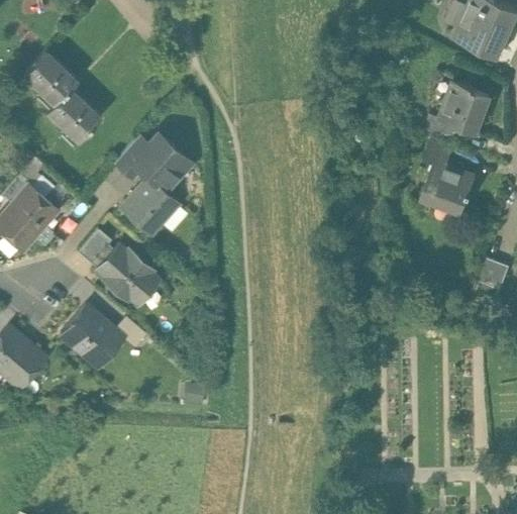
[(516,9),(496,0),(471,0),(453,37),(498,58),(516,15),(516,9)]
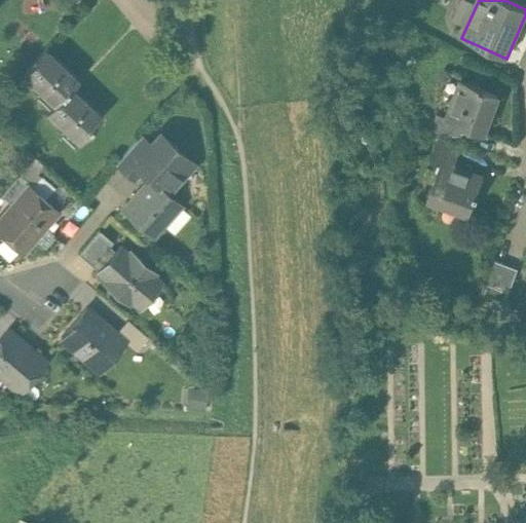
[(102,119),(71,89),(78,82),(46,51),(23,76),(52,105),(46,112),(79,144),(102,119)]
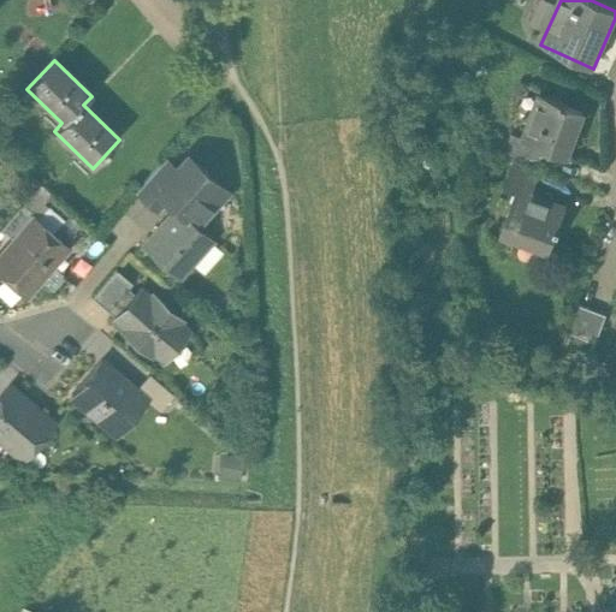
[(525,140),(523,141),(537,146),(566,156),(581,112),(567,107),(567,105),(540,95),(525,140)]
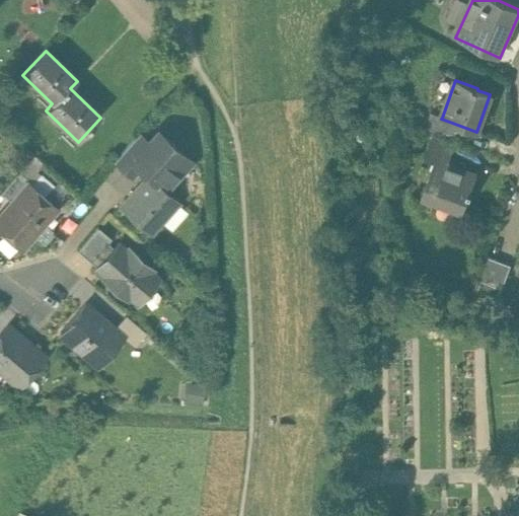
[(442,118),(431,114),(426,129),(446,137),(452,123),(441,119),(442,118)]
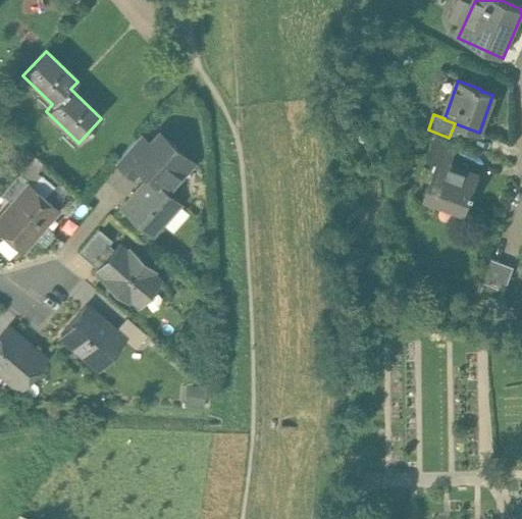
[(193,163),(159,133),(149,144),(157,152),(141,171),(148,177),(149,177),(165,193),(193,163)]
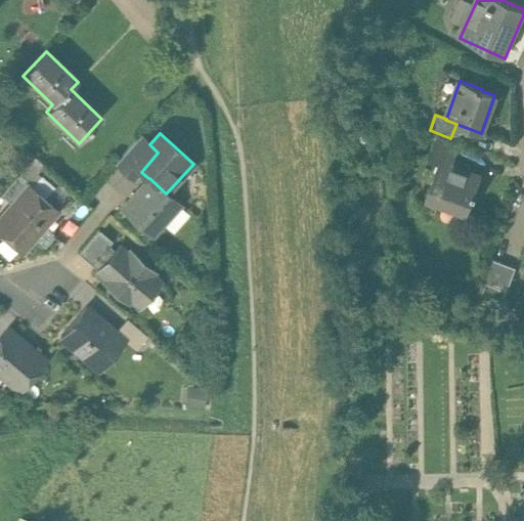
[(149,144),(140,136),(116,164),(134,180),(141,172),(158,153),(149,144)]
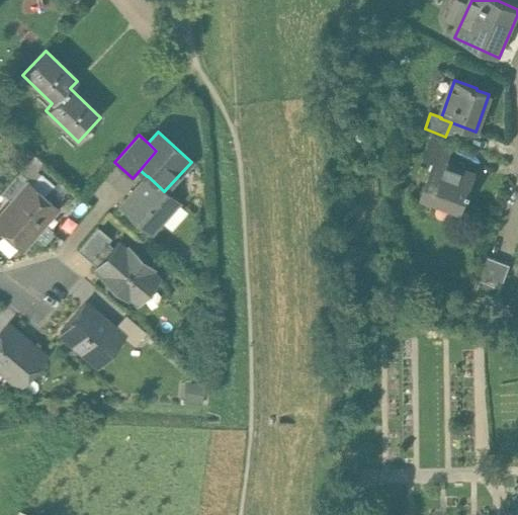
[(451,152),(429,144),(424,159),(434,163),(435,162),(446,166),(451,152)]
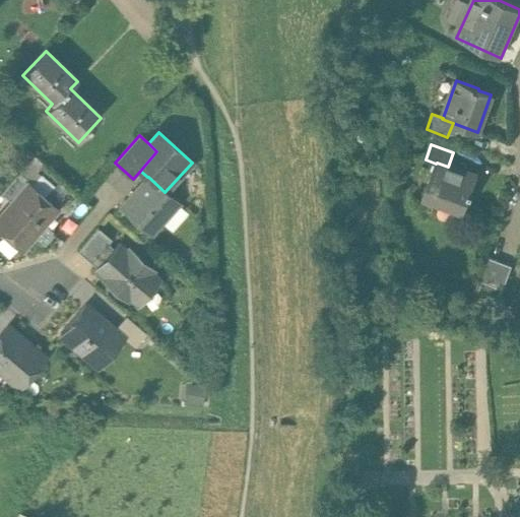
[(26,184),(27,183),(43,166),(33,157),(17,176),(26,184)]
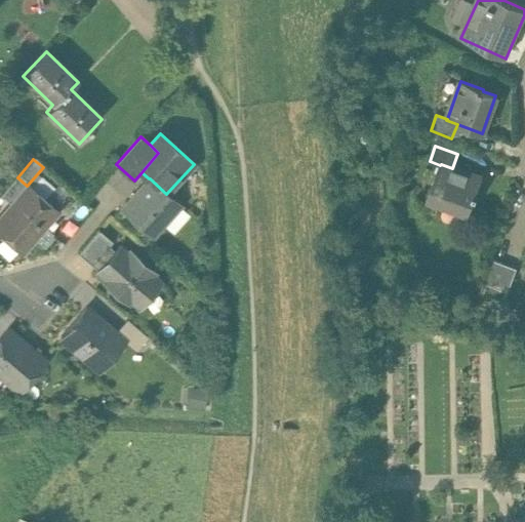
[(452,168),(441,164),(440,165),(429,196),(468,210),(473,197),(477,199),(478,196),(474,195),(480,178),(452,168)]
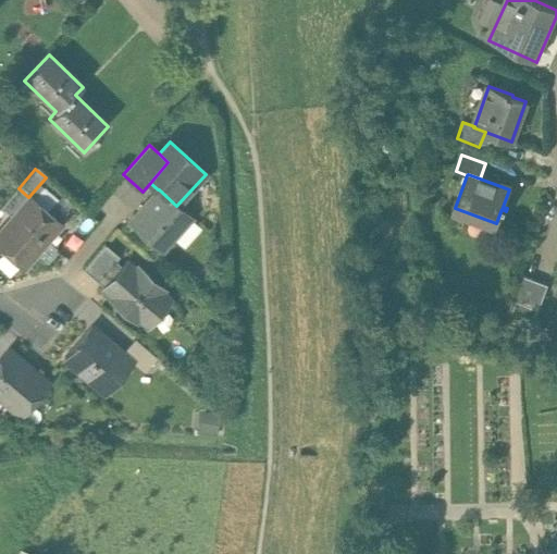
[(19,188),(1,209),(12,218),(29,198),(28,197),(19,188)]
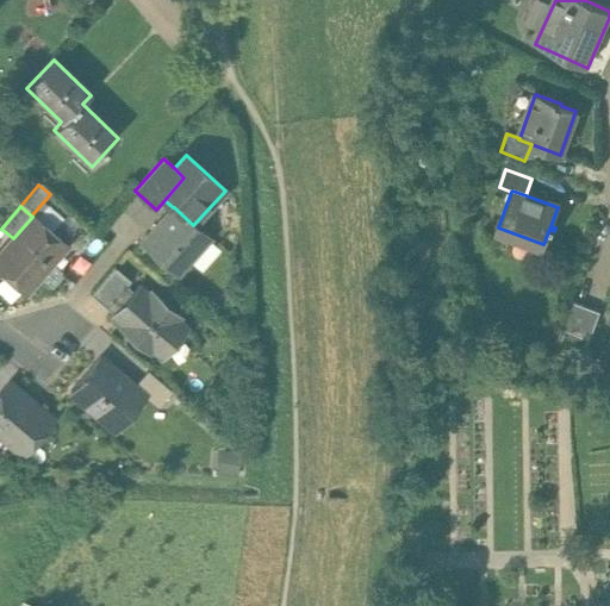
[(193,225),(174,207),(173,207),(142,243),(178,275),(210,239),(193,225)]
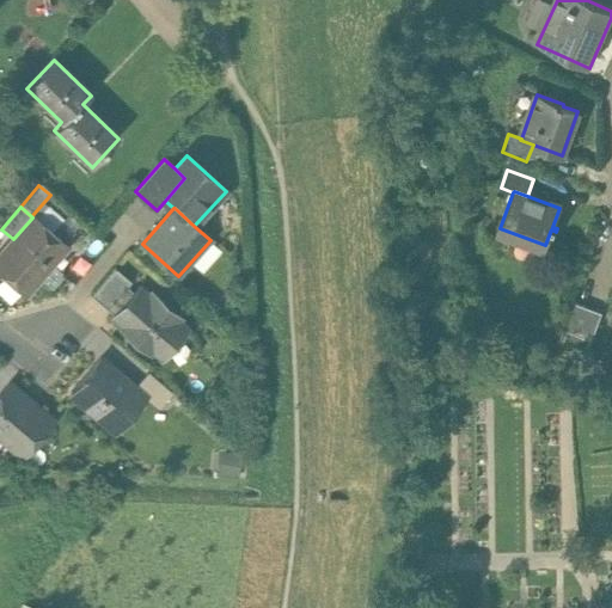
[(59,265),(57,260),(69,247),(32,215),(31,216),(32,217),(13,239),(10,244),(0,253),(0,263),(31,290),(40,281),(43,282),(48,282),(51,281),(56,277),(59,274),(60,269),(59,265)]
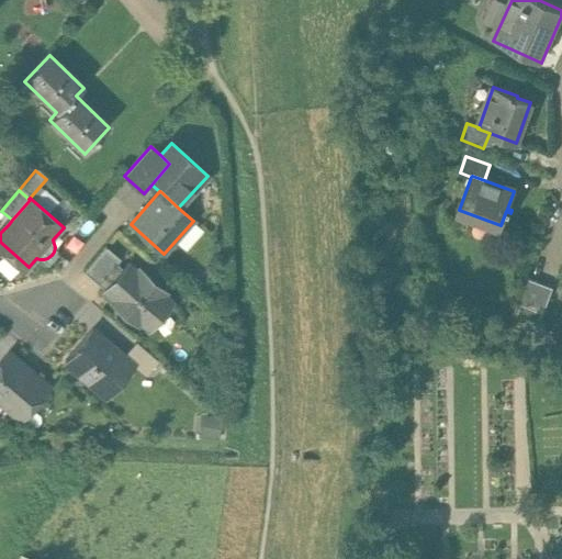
[(104,248),(83,272),(98,286),(116,265),(120,260),(104,248)]
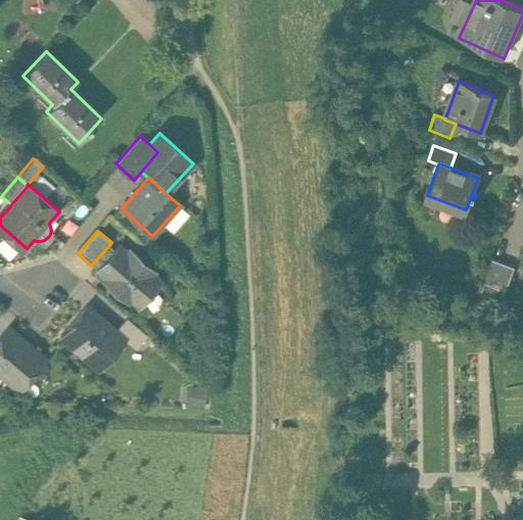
[(129,249),(127,251),(120,245),(113,251),(108,246),(91,266),(97,271),(95,273),(103,279),(101,281),(129,304),(131,302),(138,309),(161,282),(154,276),(156,274),(129,249)]
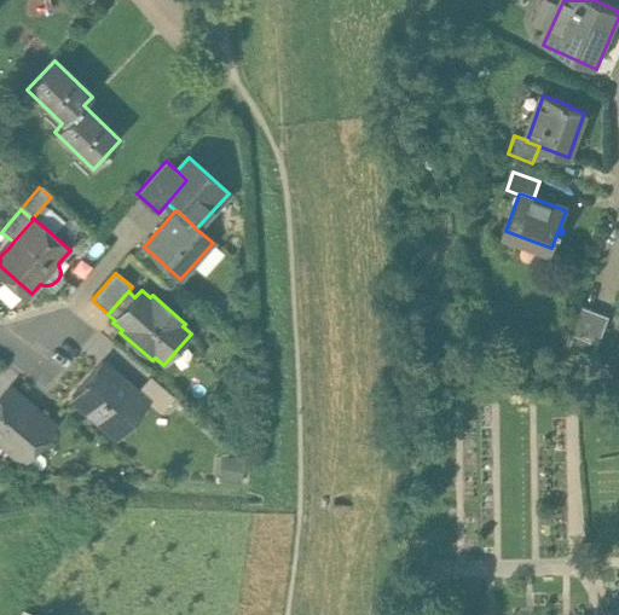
[(609,318),(579,307),(570,336),(599,347),(609,318)]
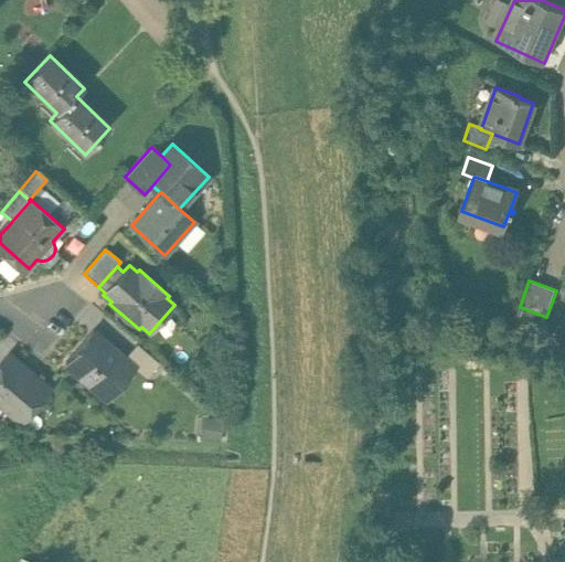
[(92,332),(64,364),(107,402),(135,369),(92,332)]
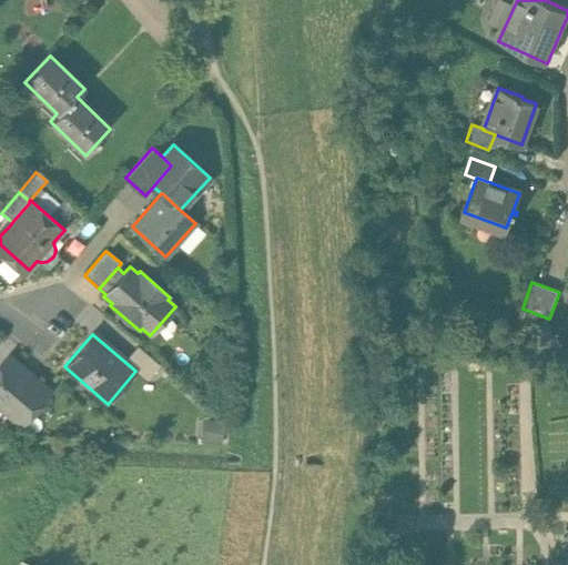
[(160,366),(138,346),(129,357),(151,376),(160,366)]
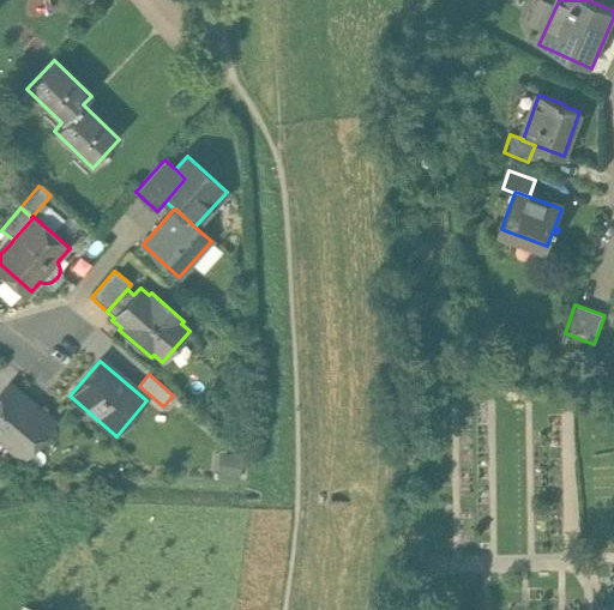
[(54,424),(10,386),(0,396),(0,441),(23,461),(54,424)]
